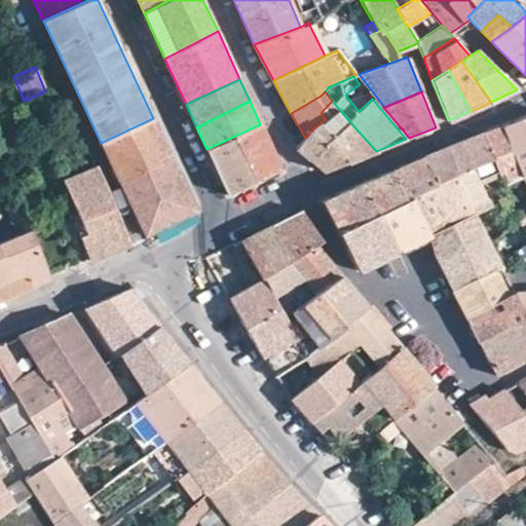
[(348,120),(332,101),(321,113),(326,119),(312,129),(305,138),(304,137),(296,147),(310,160),(327,143),(348,120)]
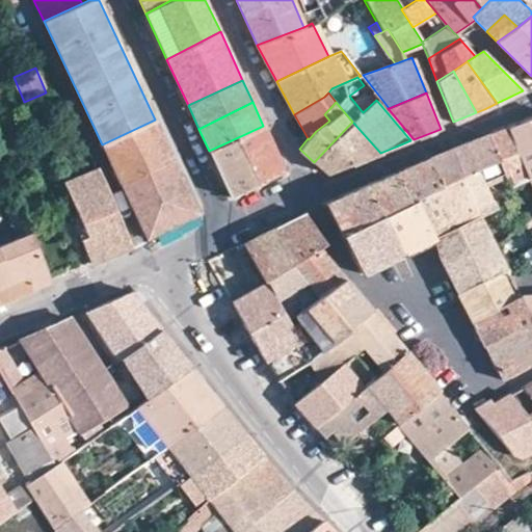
[(530,177),(531,175),(531,116),(506,127),(530,177)]
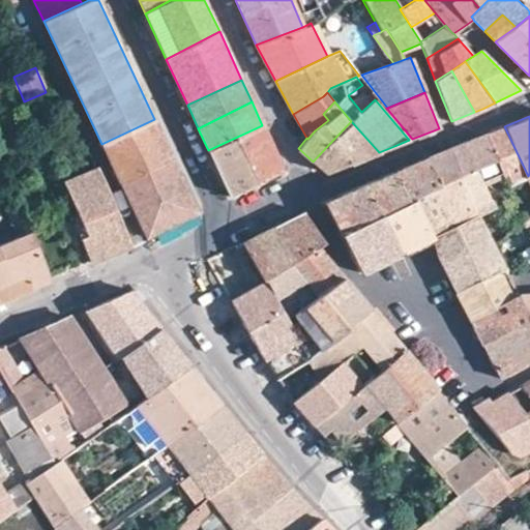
[(121,183),(172,157),(154,119),(101,144),(121,183)]
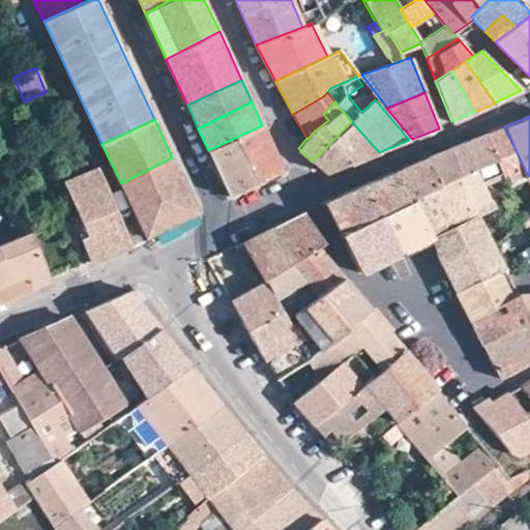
[(379,152),(351,121),(329,144),(350,163),(357,160),(379,152)]
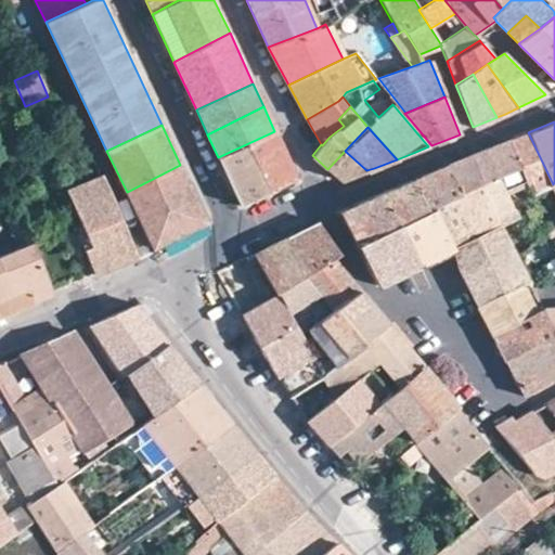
[(296,179),(274,131),(246,144),(269,192),(296,179)]
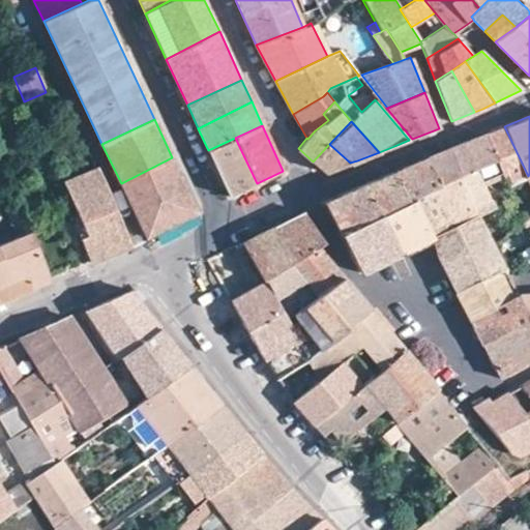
[(528,176),(504,126),(500,128),(484,134),(502,171),(501,172),(506,185),(528,176)]
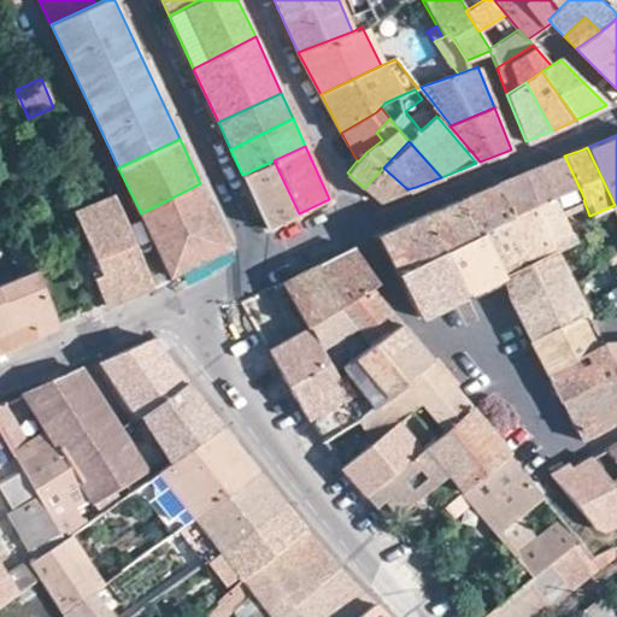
[(585,199),(564,156),(497,184),(510,217),(532,207),(554,251),(575,242),(560,211),(583,200),(585,199)]
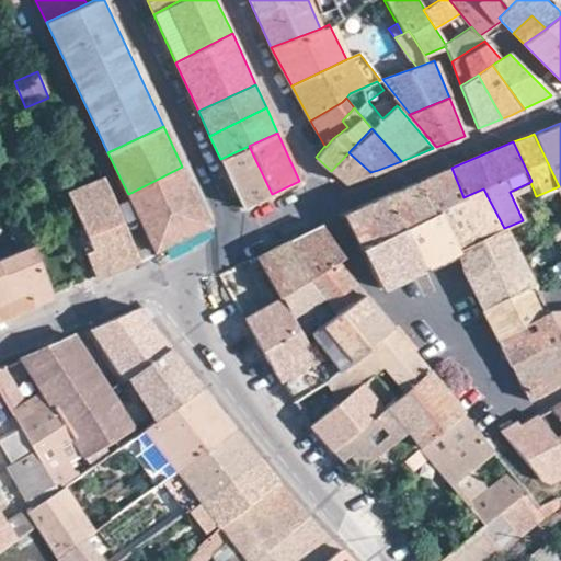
[(272,194),(249,146),(220,159),(225,169),(233,189),(243,207),(262,198),(272,194)]
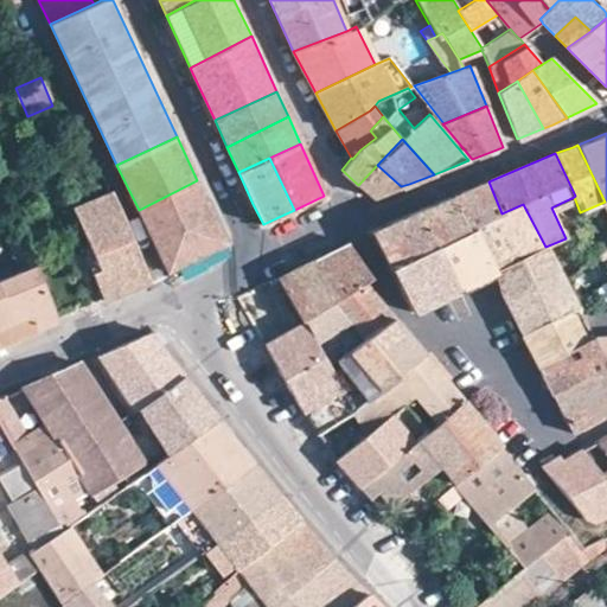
[(377,165),(358,185),(374,197),(381,195),(401,186),(377,165)]
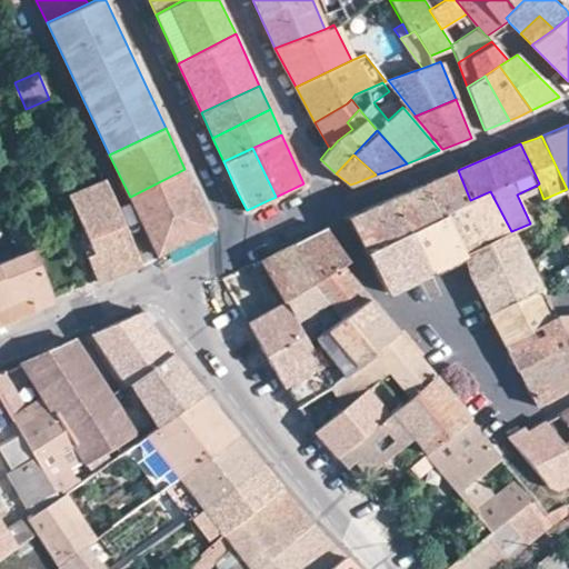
[(211,228),(185,169),(130,197),(157,255),(211,228)]
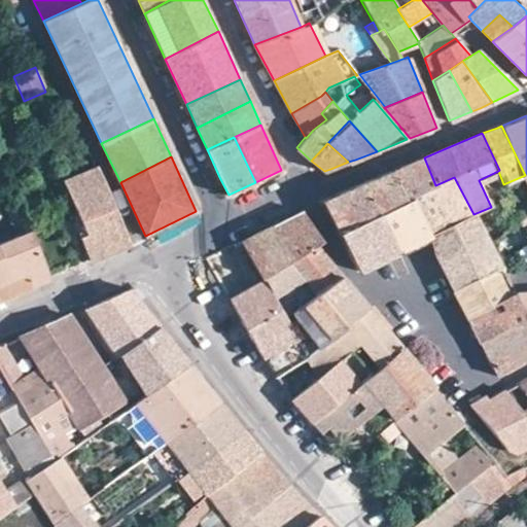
[(431,188),(435,185),(424,157),(415,161),(391,171),(406,202),(411,199),(429,236),(449,225),(431,188)]
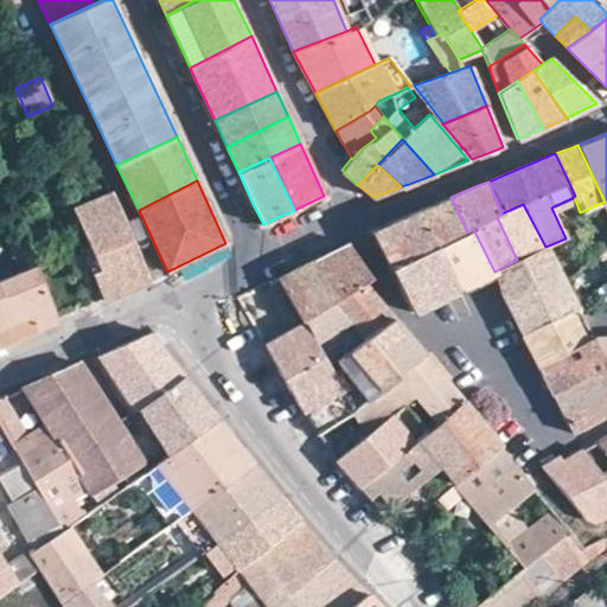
[(104,300),(151,280),(112,192),(72,209),(77,221),(88,246),(100,269),(93,273),(104,300)]
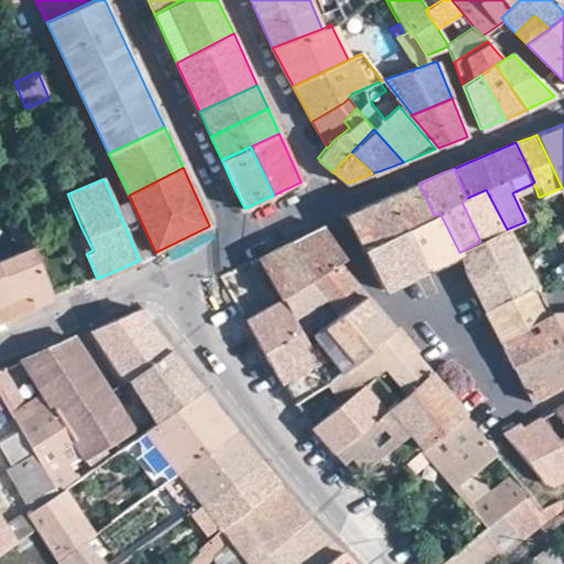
[(404,230),(434,216),(419,183),(387,196),(404,230)]
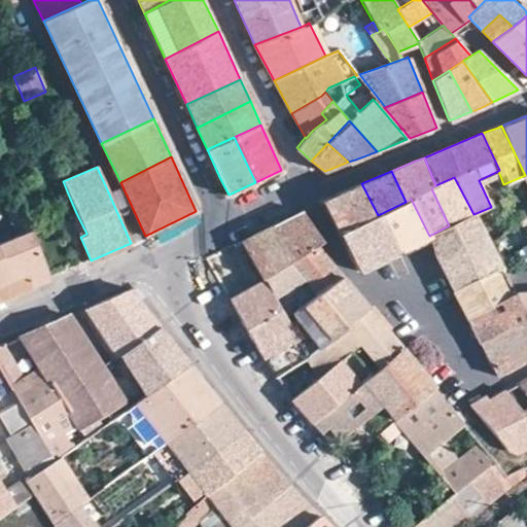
[(521,221),(526,216),(526,179),(525,175),(503,184),(521,221)]
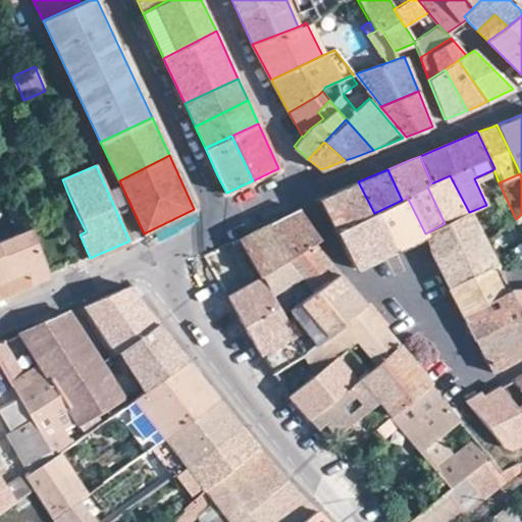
[(432,255),(480,232),(469,212),(450,175),(431,184),(427,187),(445,223),(425,233),(426,235),(432,255)]
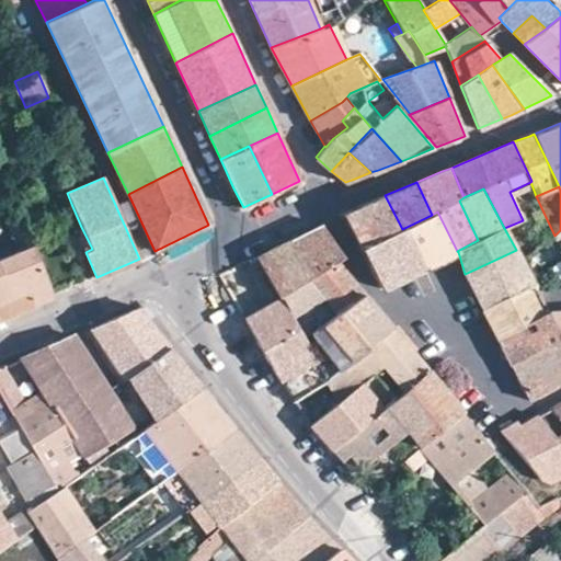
[(385,238),(402,229),(385,195),(344,213),(363,249),(366,247),(385,238)]
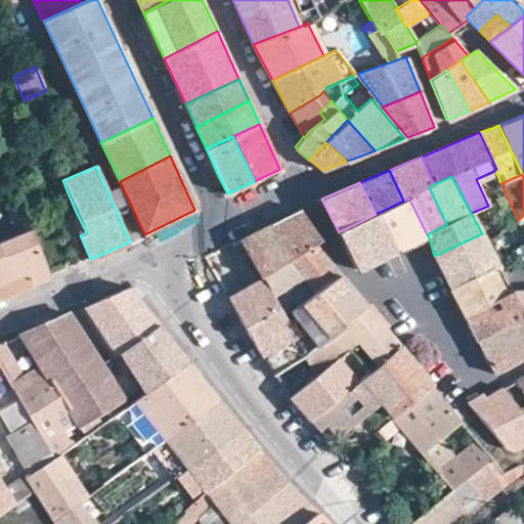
[(428,235),(427,234),(408,198),(403,201),(376,214),(396,251),(428,235)]
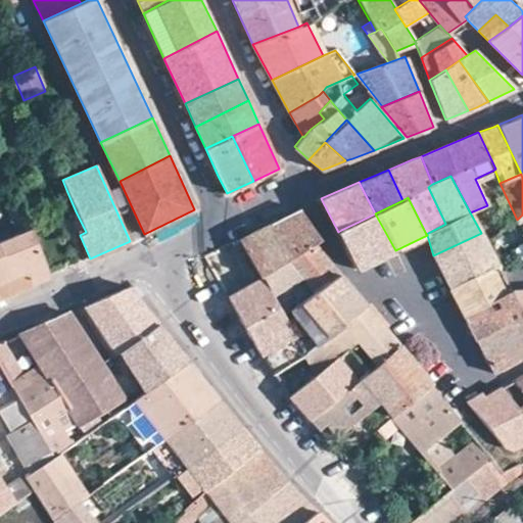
[(239,239),(262,278),(285,263),(287,262),(315,244),(321,239),(299,208),(283,217),(239,239)]
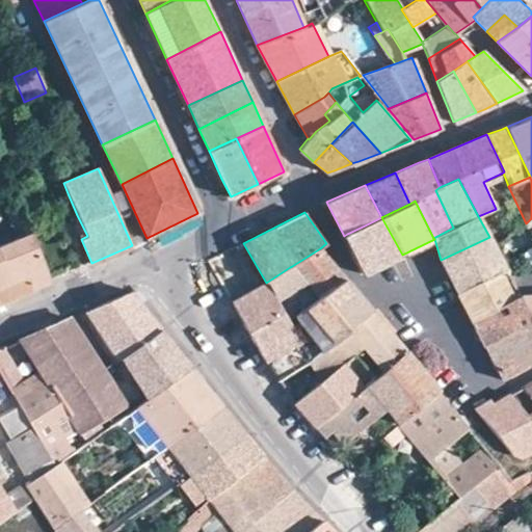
[(402,255),(381,217),(365,225),(347,234),(344,236),(363,273),(402,255)]
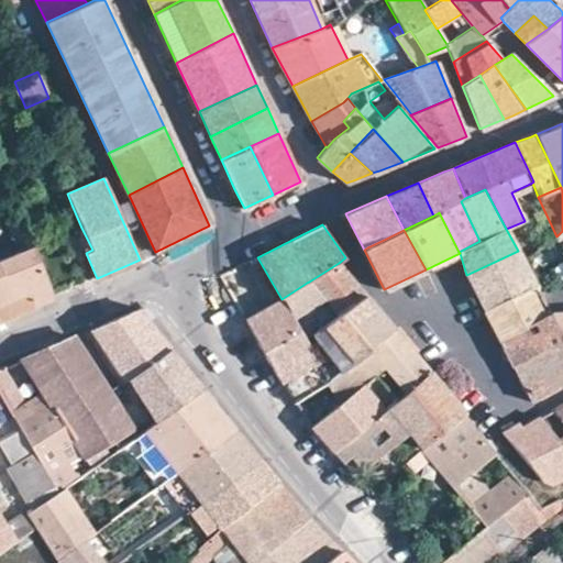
[(32,245),(0,258),(0,320),(17,313),(24,310),(39,304),(53,297),(32,245)]
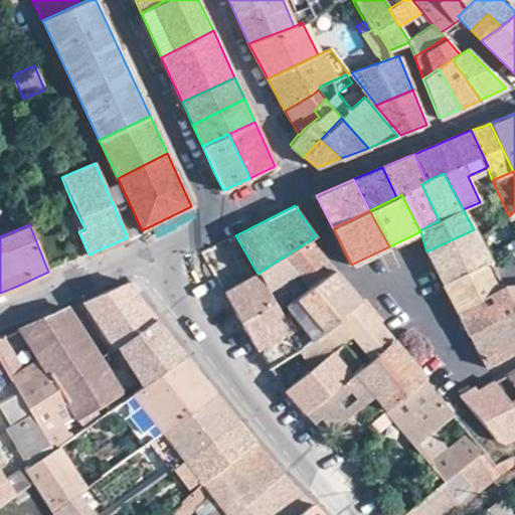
[(479,240),(474,229),(426,251),(444,285),(489,260),(479,240)]
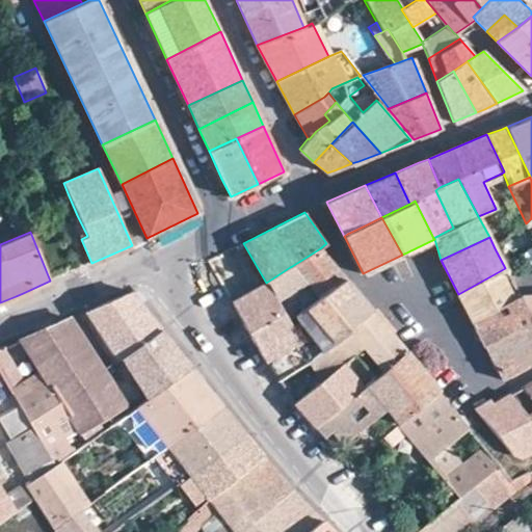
[(320,248),(292,266),(306,283),(318,297),(319,299),(347,281),(320,248)]
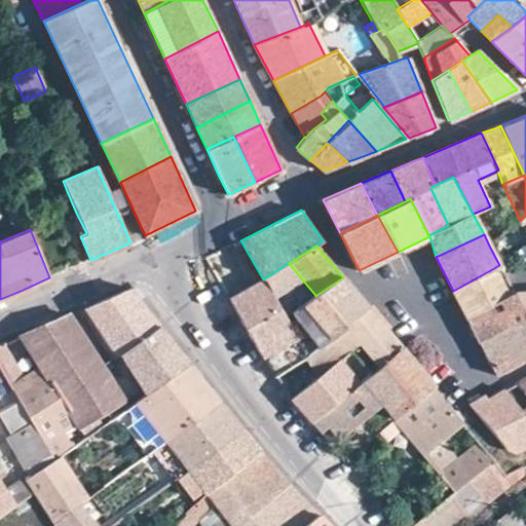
[(273,298),(302,279),(289,263),(287,264),(263,279),(273,298)]
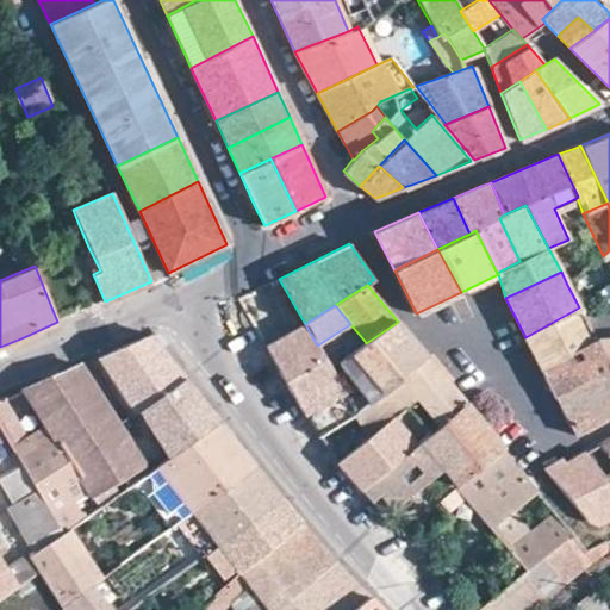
[(596,340),(584,317),(579,307),(526,337),(531,352),(540,368),(596,340)]
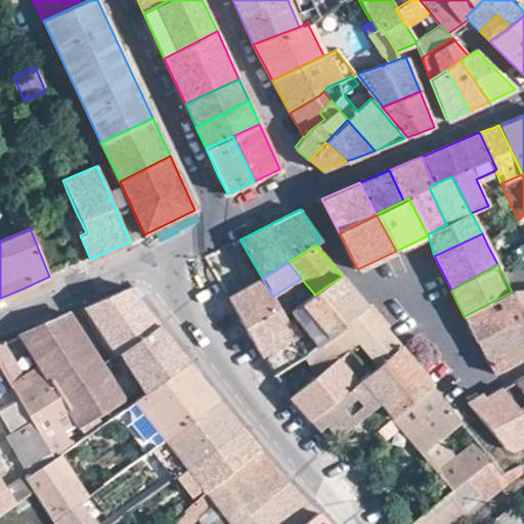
[(523,269),(501,272),(512,292),(523,291),(523,269)]
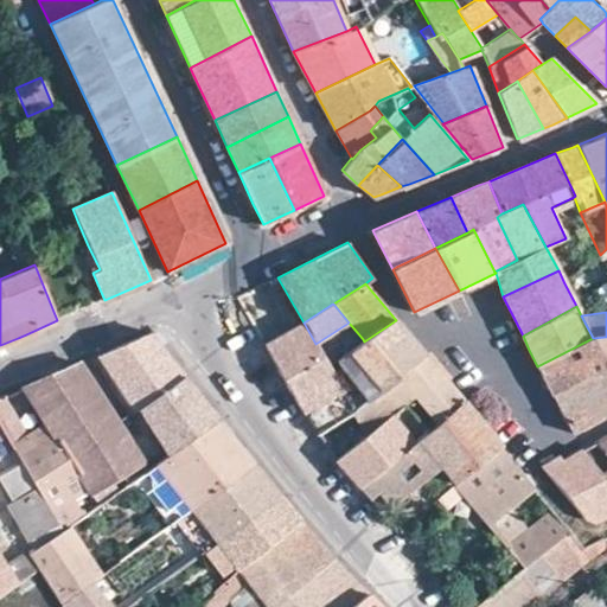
[(366,401),(425,356),(396,320),(364,342),(363,339),(336,360),(366,401)]
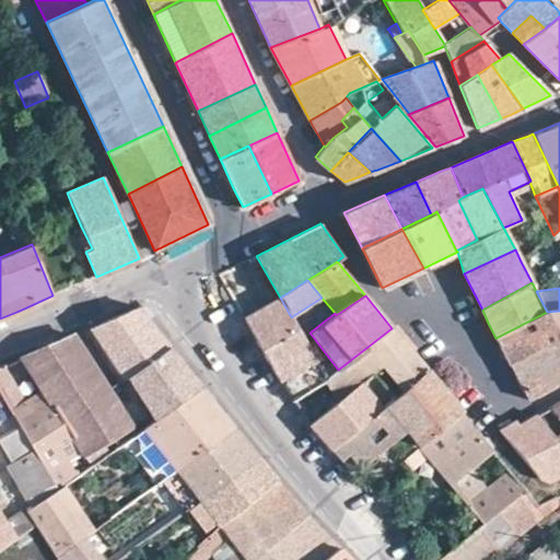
[(291,317),(280,298),(242,316),(271,369),(279,382),(293,401),(327,380),(316,359),(303,337),(291,317)]
